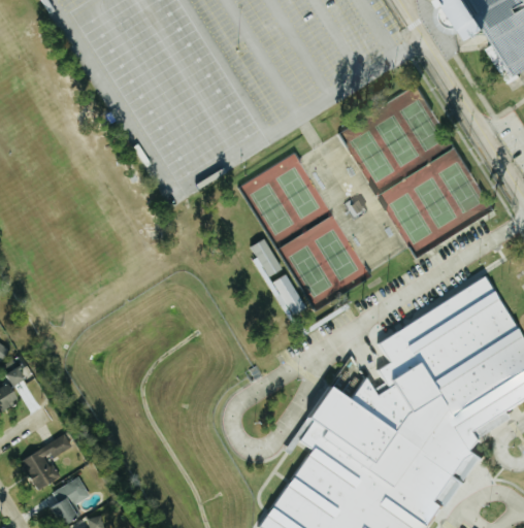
[(523,73),(511,83),(489,47),(499,39),(492,27),(476,36),(470,27),(466,30),(457,33),(447,31),(440,24),(436,14),(438,4),(443,0),(523,0),(523,73)]
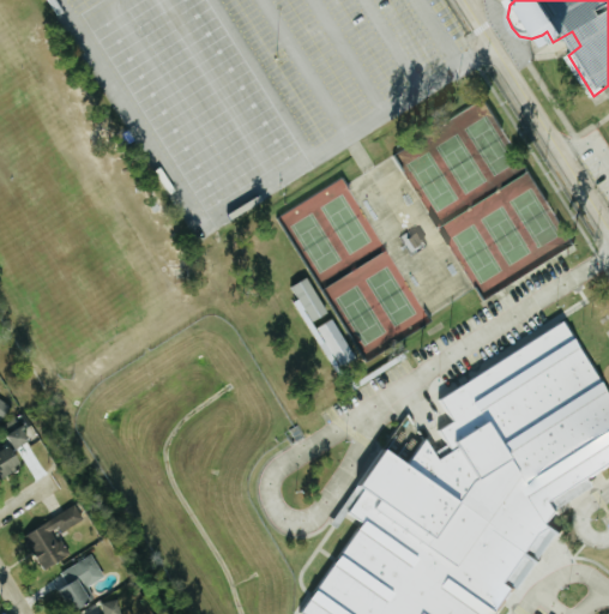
[(416,251),(427,244),(421,233),(409,239),(416,251)]
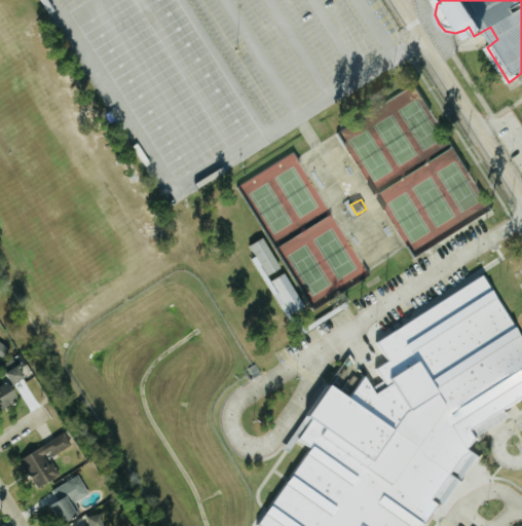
[(275,295),(288,317),(305,307),(286,273),(272,280),(278,293),(275,295)]
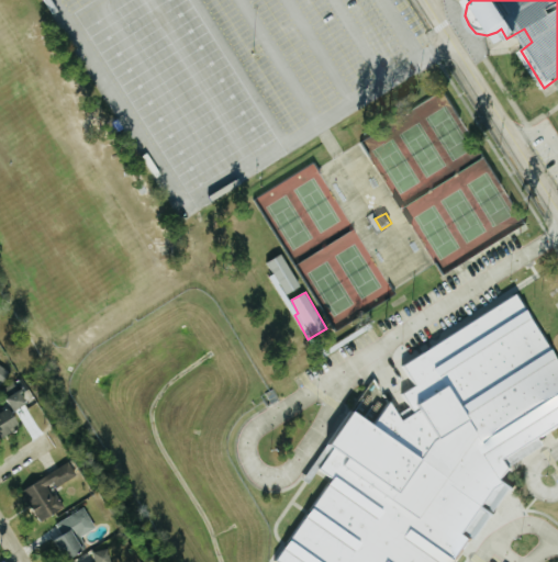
[(280,561),(276,559),(334,478),(314,464),(353,408),(374,424),(391,400),(399,413),(411,405),(404,393),(415,384),(405,366),(516,293),(557,359),(557,426),(509,457),(515,467),(449,561),(280,561)]
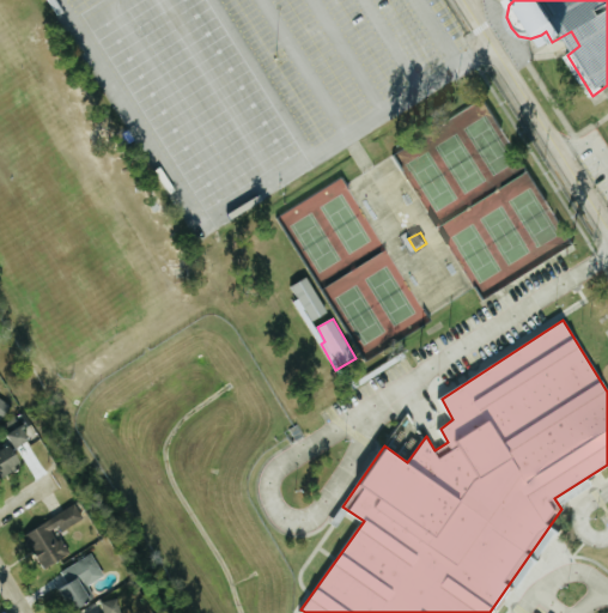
[(10,399),(0,404),(0,419),(0,420),(17,412),(10,399)]
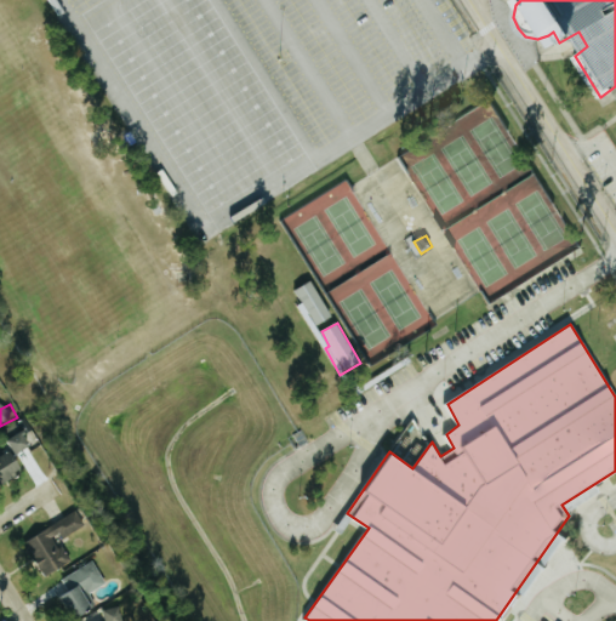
[(27,433),(22,425),(10,432),(15,440),(27,433)]
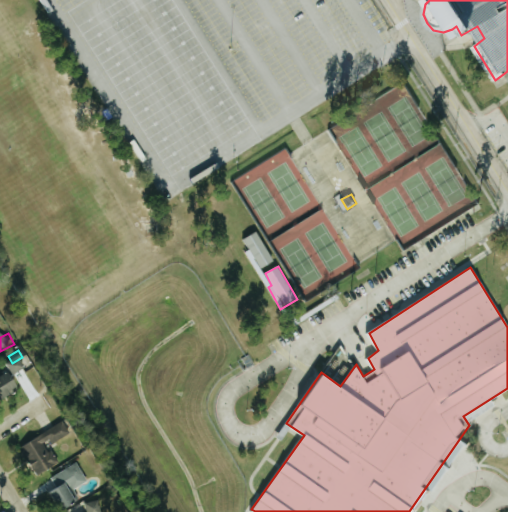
[(13,363),(19,375),(32,369),(26,357),(13,363)]
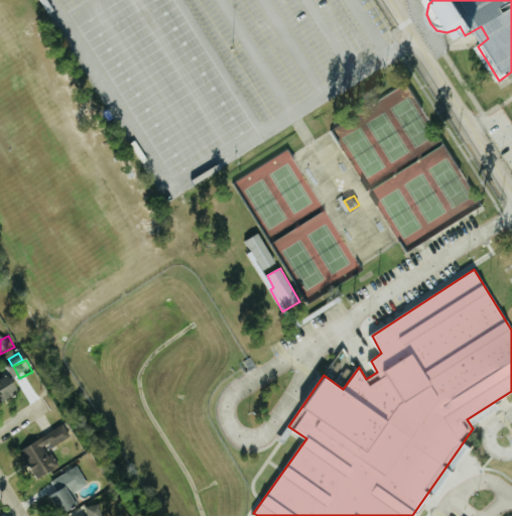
[(0,404),(0,405),(26,394),(18,375),(0,382),(0,404)]
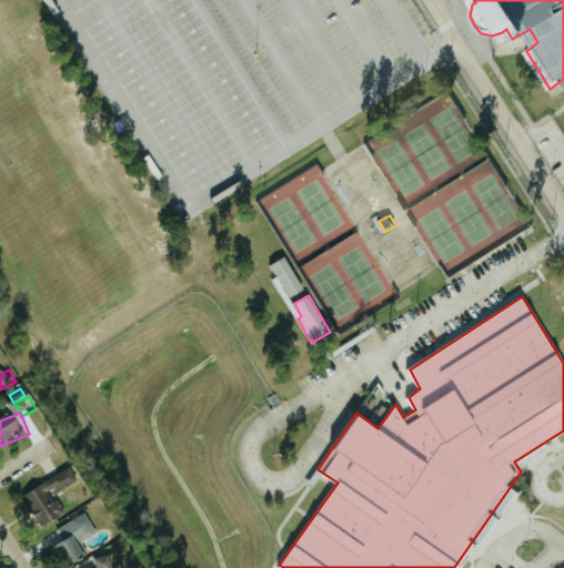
[(30,497),(48,528),(70,516),(52,485),(30,497)]
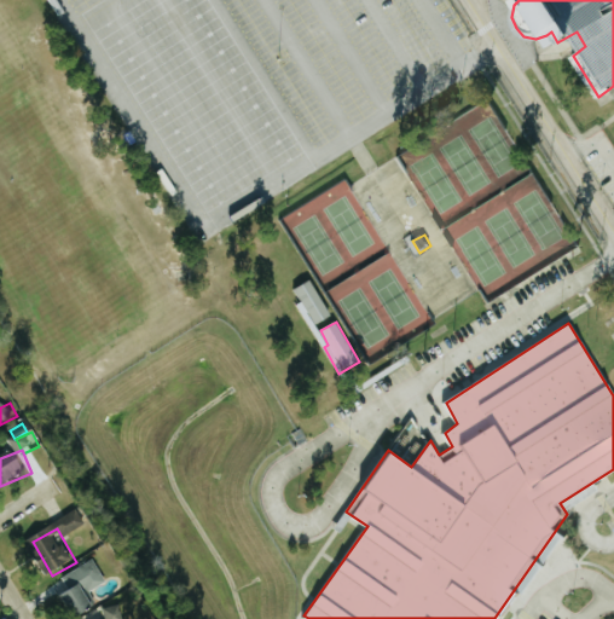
[(68,577),(75,590),(68,594),(81,618),(102,608),(93,593),(113,583),(100,560),(68,577)]
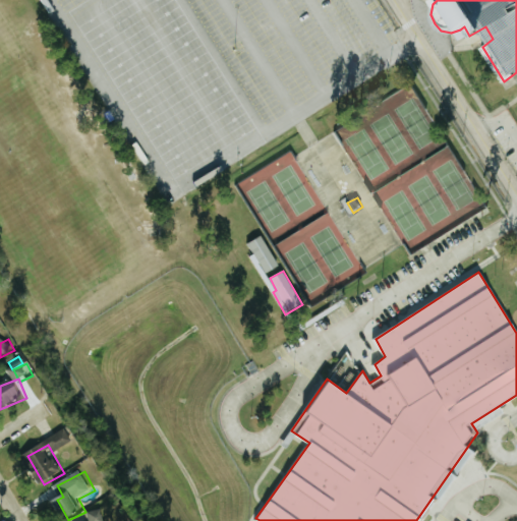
[(92,513),(94,520),(109,520),(105,509),(92,513)]
